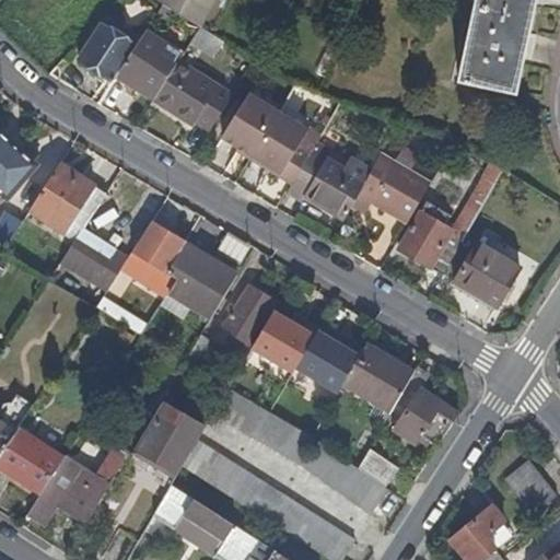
[(212,0),(163,0),(200,26),(212,0)]
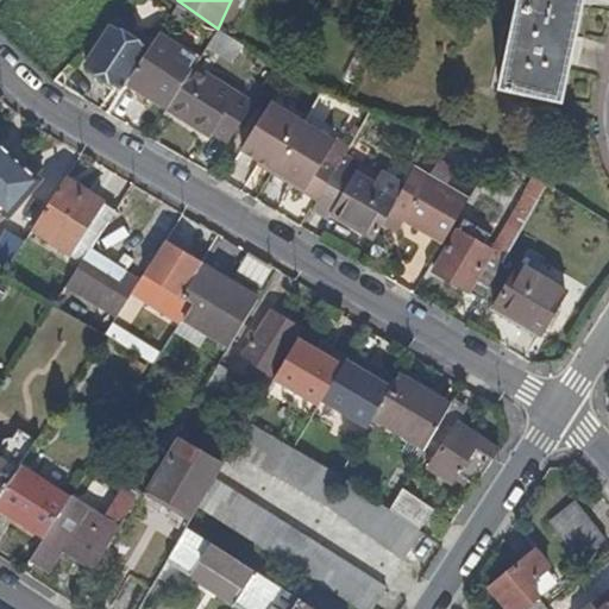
[(584,0),(516,0),(500,85),(564,98),(584,0)]
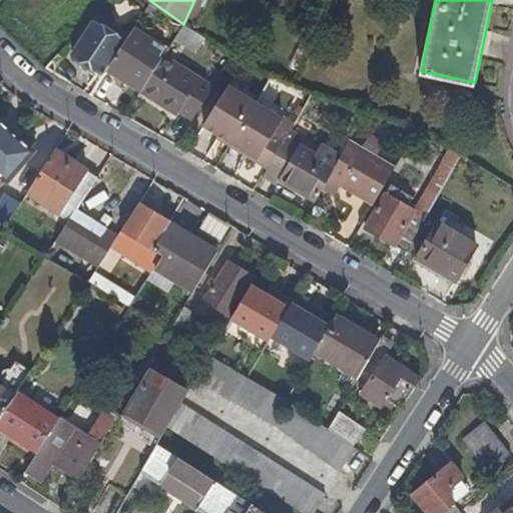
[(72,55),(104,76),(107,70),(125,43),(93,23),(72,55)]
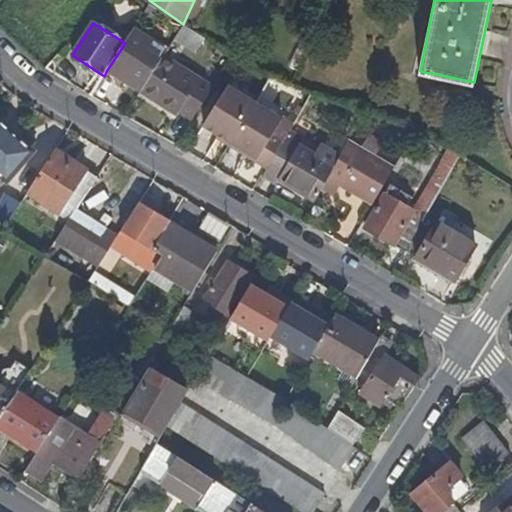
[(190,49),(198,36),(184,27),(175,40),(190,49)]
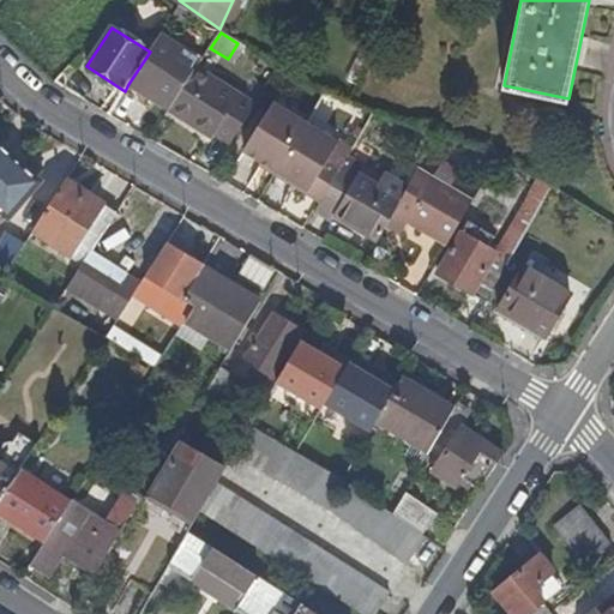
[(200,64),(160,37),(150,52),(128,84),(169,110),(200,64)]
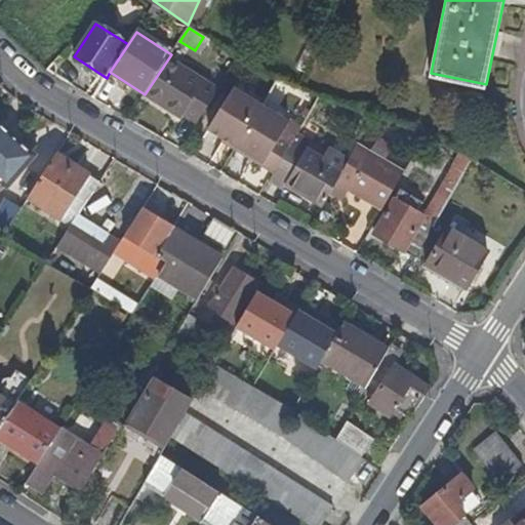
[(183,115),(198,123),(216,93),(174,67),(179,57),(172,51),(171,54),(145,94),(182,117),(183,115)]
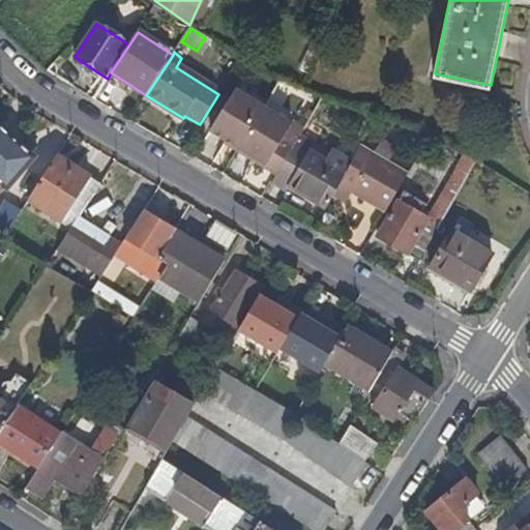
[(224,139),(278,173),(292,151),(280,144),(290,125),(233,91),(209,130),(224,139)]
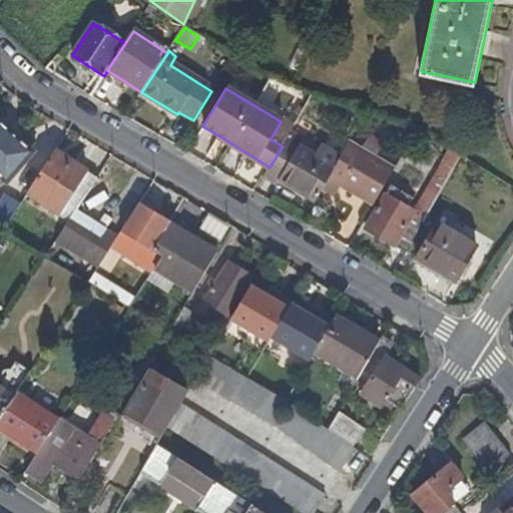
[(0,177),(6,183),(33,153),(30,151),(19,141),(0,123),(0,177)]
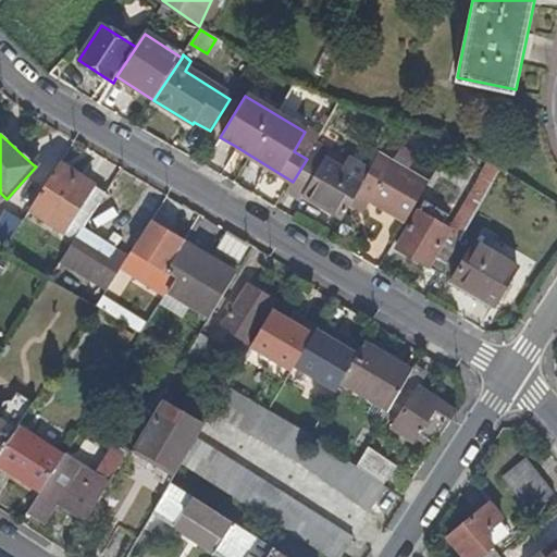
[(40,156),(28,145),(21,153),(33,164),(40,156)]
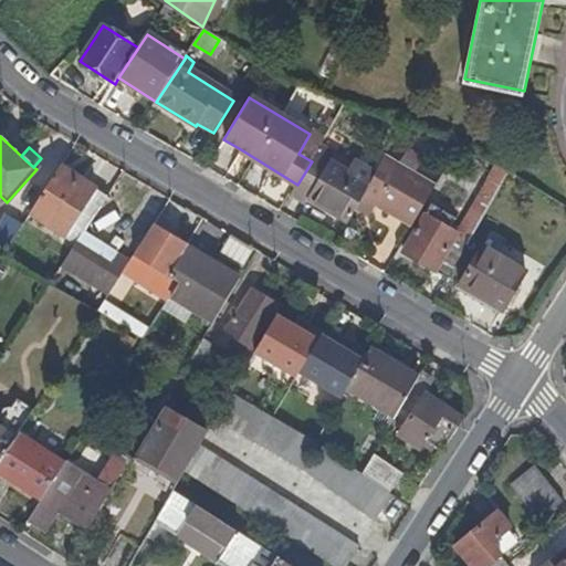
[(297,185),(239,148),(236,153),(294,189),(297,185)]
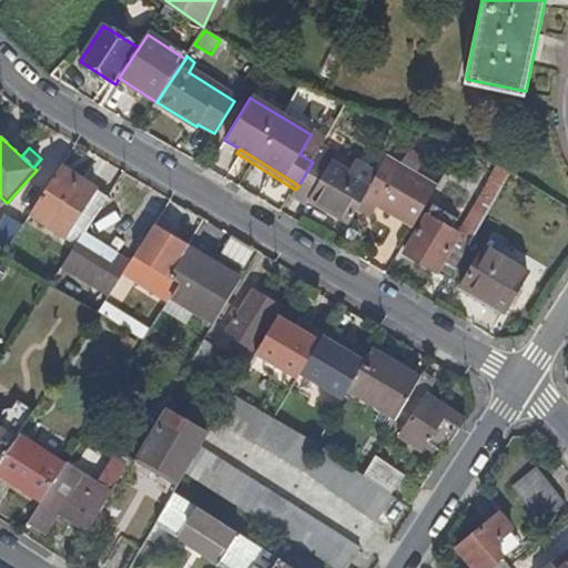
[(372,189),(316,155),(313,162),(298,185),(295,190),(294,193),(308,202),(311,199),(351,222),(365,199),(372,189)]
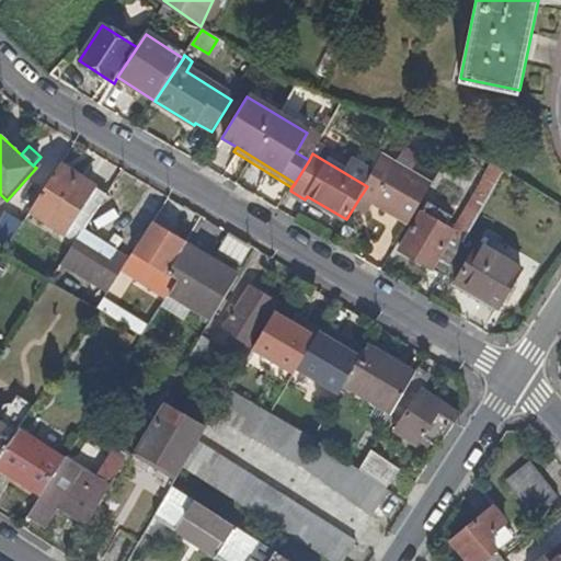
[(361,196),(409,225),(433,184),(397,163),(389,176),(376,169),(367,186),(361,196)]
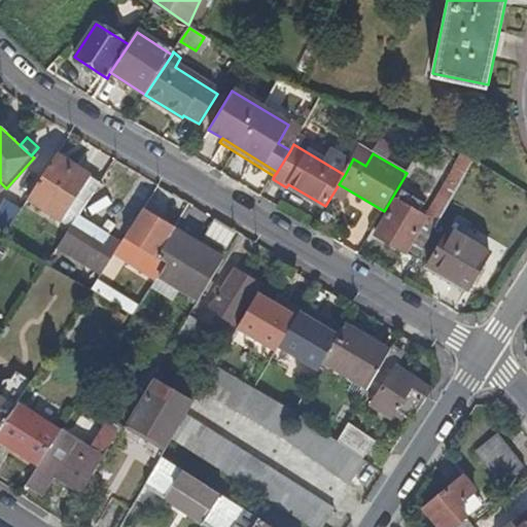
[(28,199),(71,226),(71,225),(77,216),(89,199),(98,183),(86,176),(86,175),(57,155),(28,199)]
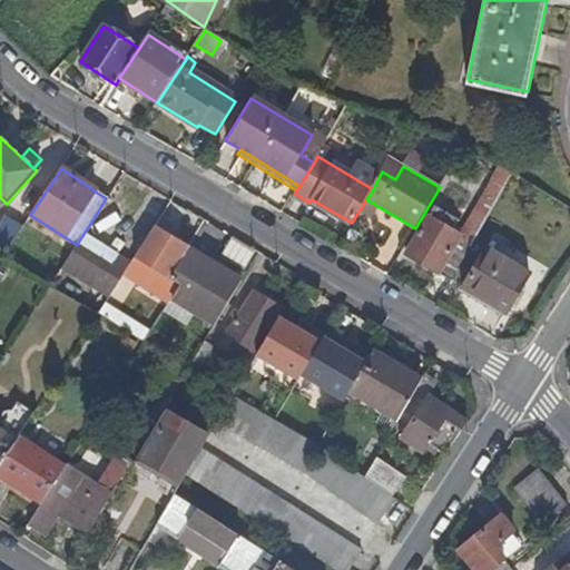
[(472,216),(485,223),(512,176),(499,170),(472,216)]
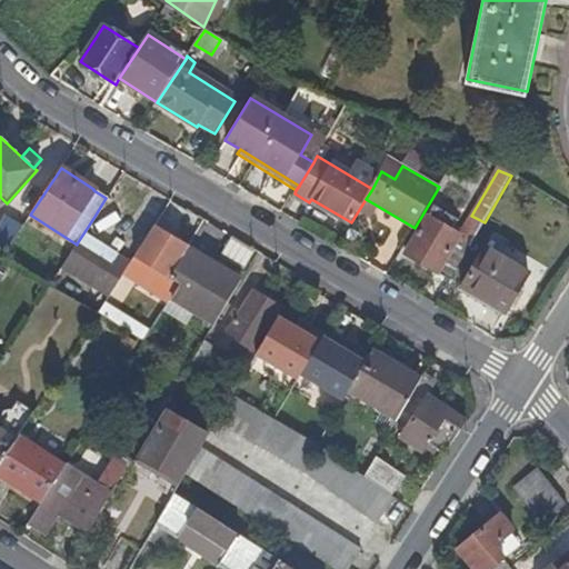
[(115,203),(106,198),(96,215),(105,220),(115,203)]
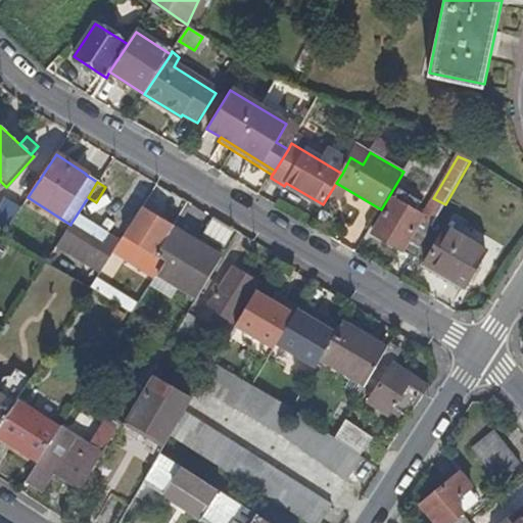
[(96,202),(88,197),(77,215),(85,220),(96,202)]
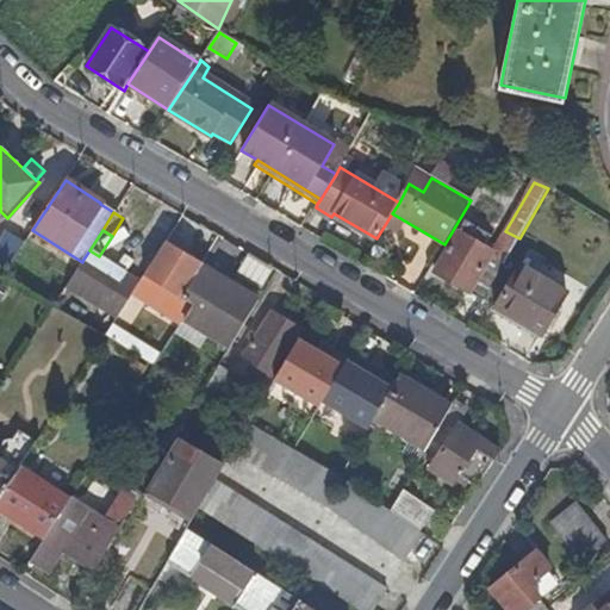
[(520,238),(505,231),(492,254),(491,256),(504,265),(520,238)]
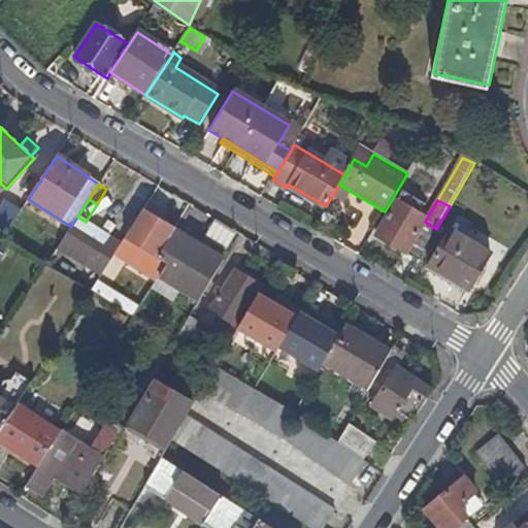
[(5,201),(0,212),(0,228),(8,232),(20,207),(5,201)]
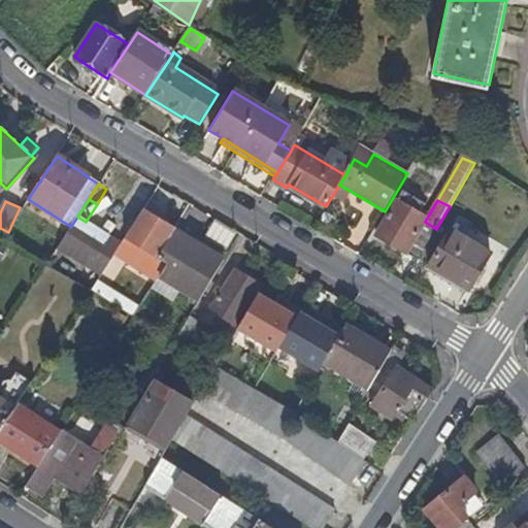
[(425,222),(426,220),(397,202),(376,237),(418,261),(436,229),(425,222)]
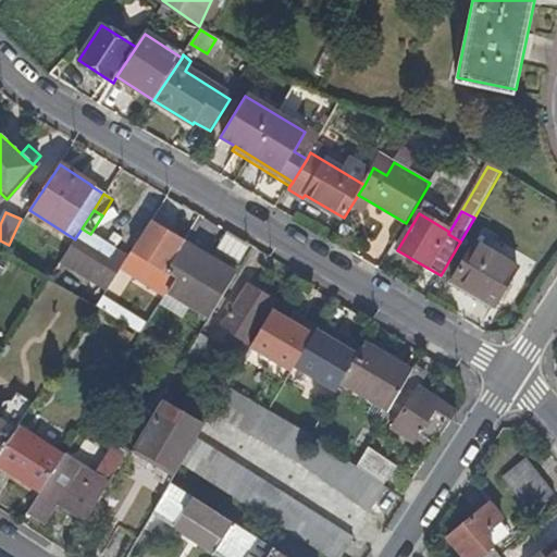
[(165,294),(209,320),(235,277),(183,245),(183,244),(149,223),(126,260),(95,308),(140,335),(165,294)]
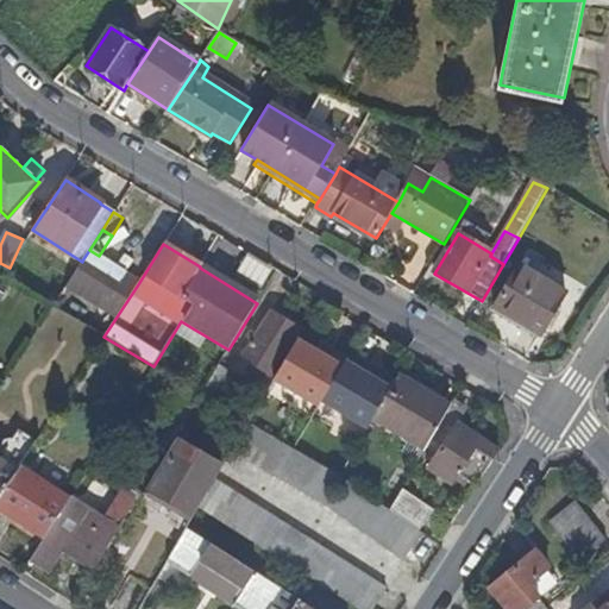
[(131,275),(99,256),(89,250),(82,261),(124,287),(129,278),(131,275)]
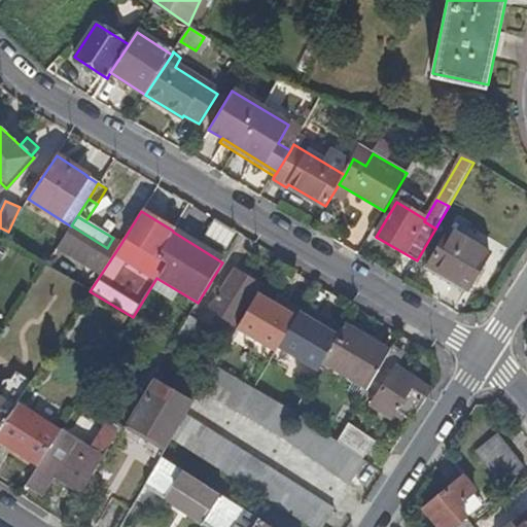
[(119,246),(111,241),(107,248),(71,225),(71,226),(46,265),(90,291),(119,246)]
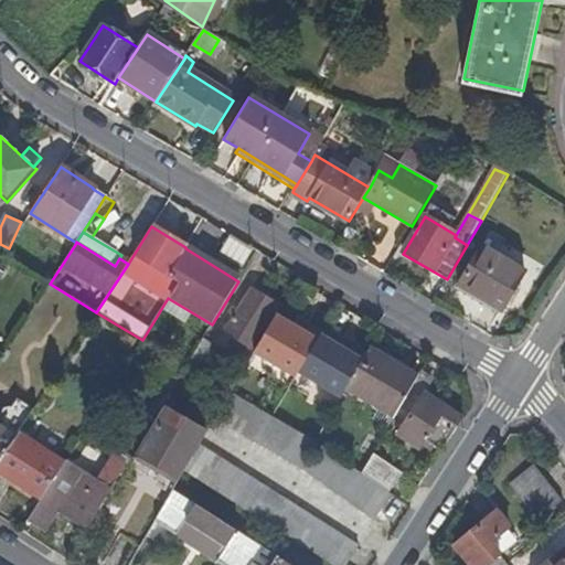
[(483,246),(459,287),(503,311),(526,272),(483,246)]
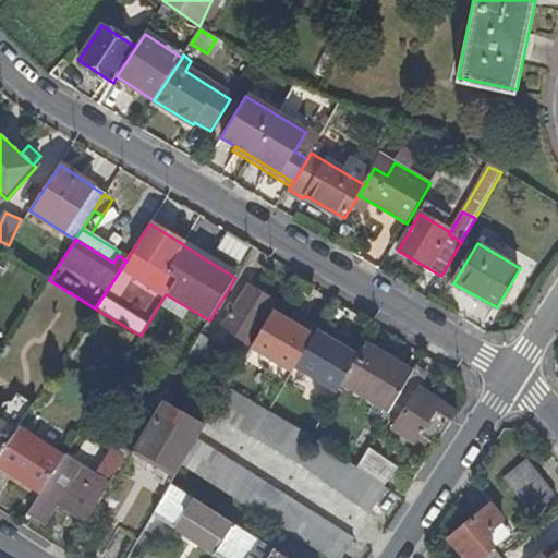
[(275,305),(276,305),(277,304),(249,287),(241,299),(240,299),(221,329),(250,346),(275,305)]
